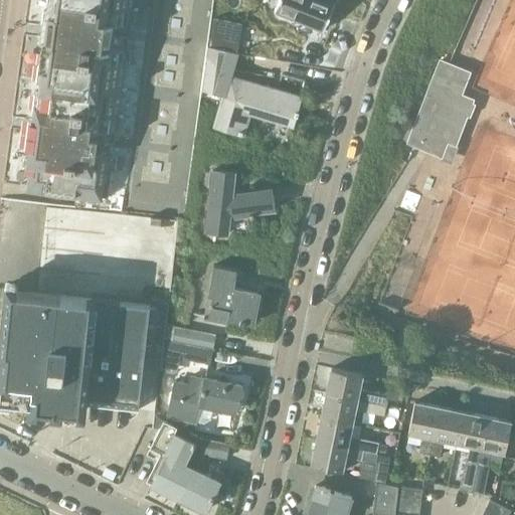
[(27,0),(3,183),(65,192),(63,209),(181,222),(184,223),(194,151),(201,93),(208,49),(214,0),(27,0)]
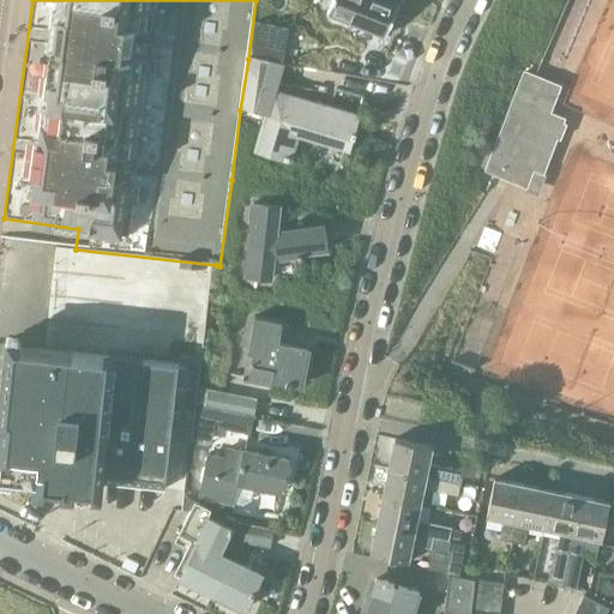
[(330,0),(325,13),(350,23),(383,36),(396,6),(387,2),(387,0),(330,0)]
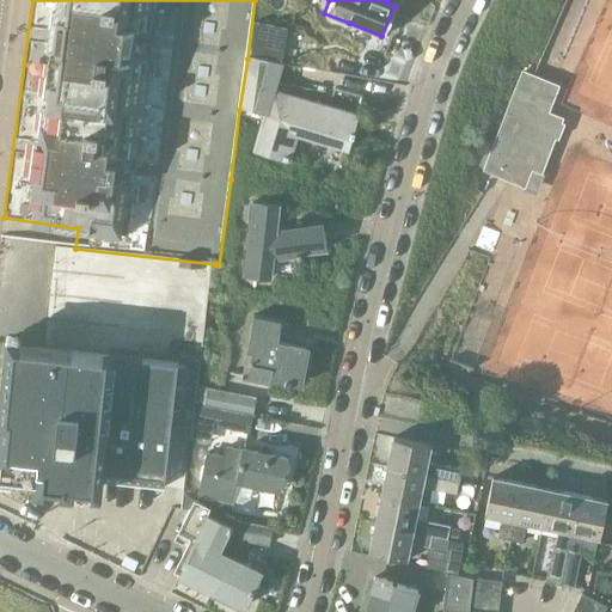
[(255,26),(249,59),(281,65),(288,32),(255,26)]
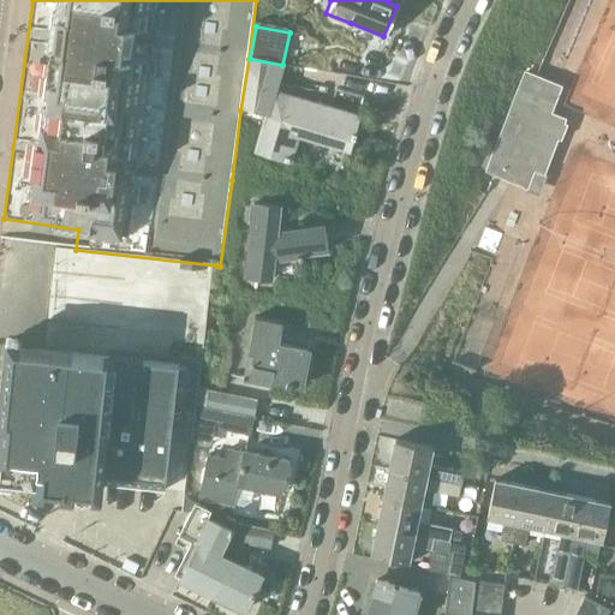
[(282,65),(250,59),(249,59),(240,111),(269,118),(258,156),(290,163),(297,137),(352,151),(360,119),(275,96),(284,66),(282,66),(282,65)]
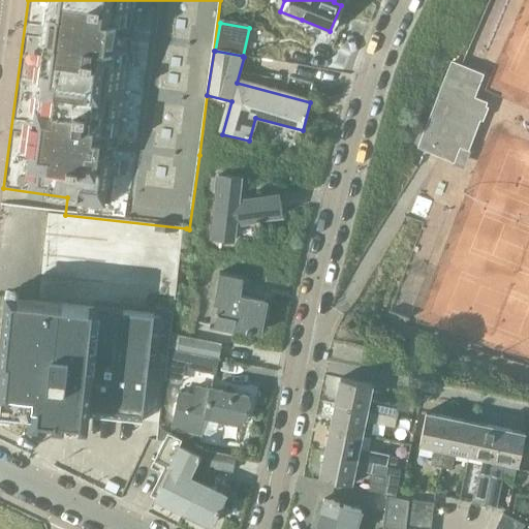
[(484,76),(460,67),(453,64),(419,150),(455,163),(460,148),(468,151),(480,121),(483,122),(488,110),(486,109),(487,104),(474,99),(484,76)]
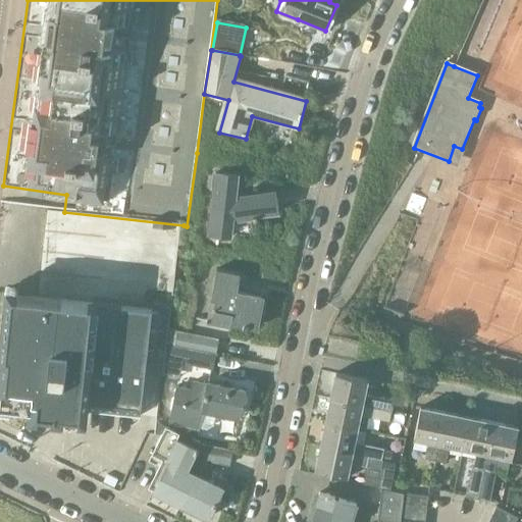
[(215,175),(213,196),(208,239),(231,242),(233,221),(278,215),(275,194),(236,200),(239,178),(215,175)]
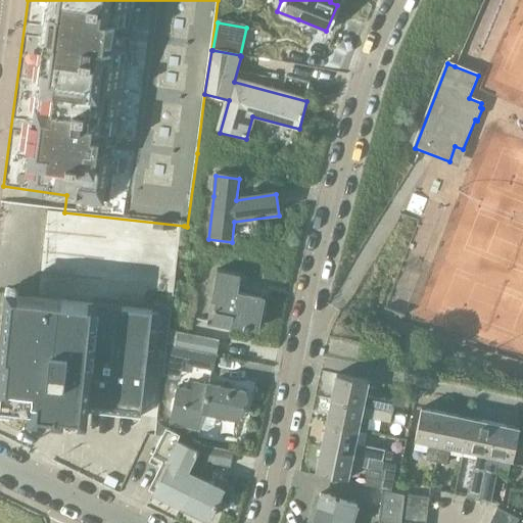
[(3,362),(0,387),(0,407),(18,410),(31,411),(30,414),(35,415),(56,417),(60,418),(60,416),(80,418),(81,412),(86,412),(87,412),(140,418),(145,365),(148,365),(162,367),(163,367),(164,362),(165,349),(179,232),(180,225),(152,222),(64,212),(47,210),(45,231),(37,298),(17,296),(10,295),(9,298),(9,305),(7,318),(7,326),(5,338),(4,346),(3,357),(3,358),(3,362)]
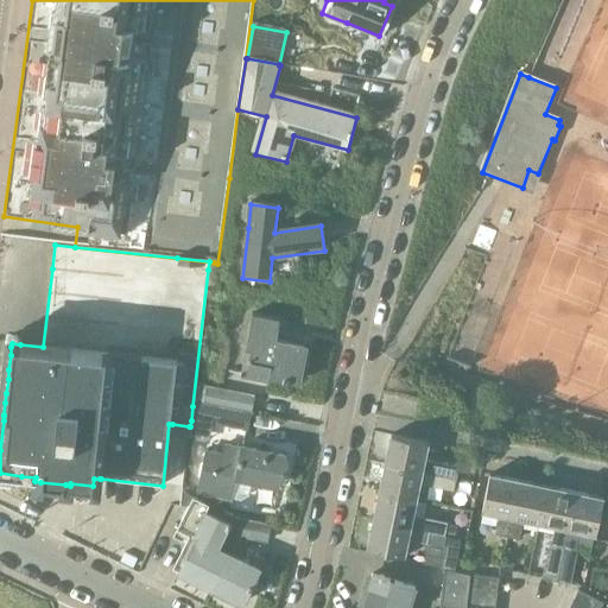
[(267,381),(270,379),(299,385),(306,348),(306,346),(276,340),(279,321),(252,315),(245,350),(240,375),(245,375),(245,377),(267,381)]
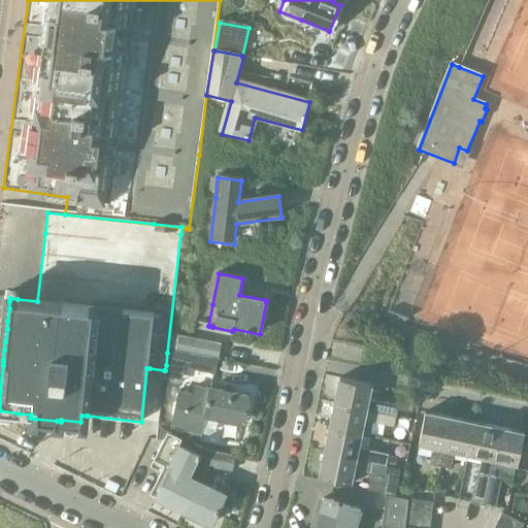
[(171,350),(170,353),(217,361),(220,344),(178,335),(172,334),(171,350)]
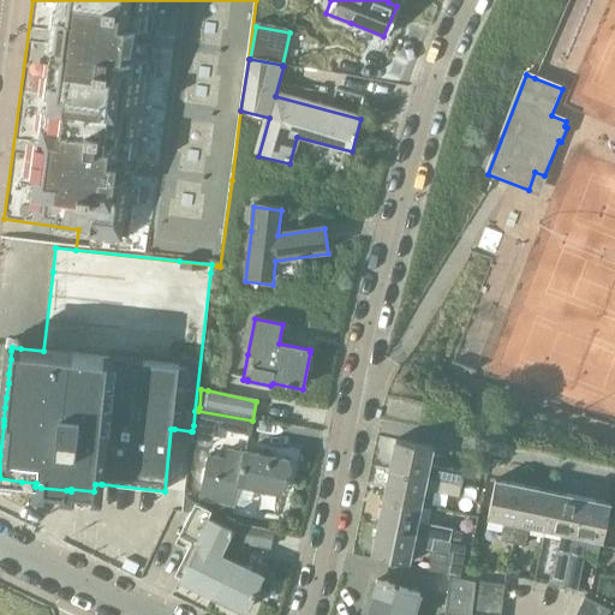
[(252,421),(198,411),(197,425),(249,436),(252,421)]
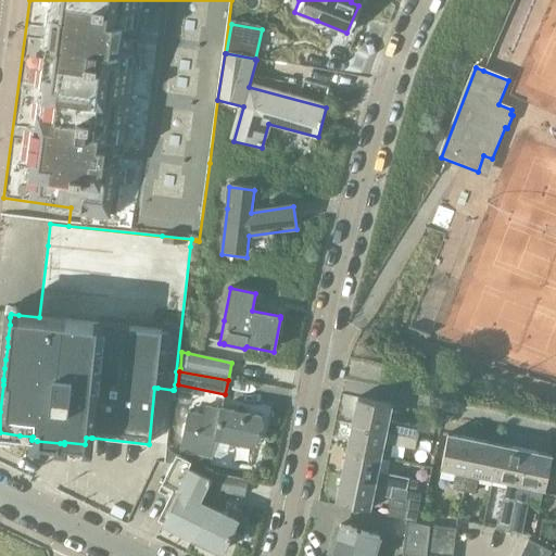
[(357,401),(352,428),(416,440),(419,427),(406,425),(406,427),(389,424),(392,408),(357,401)]
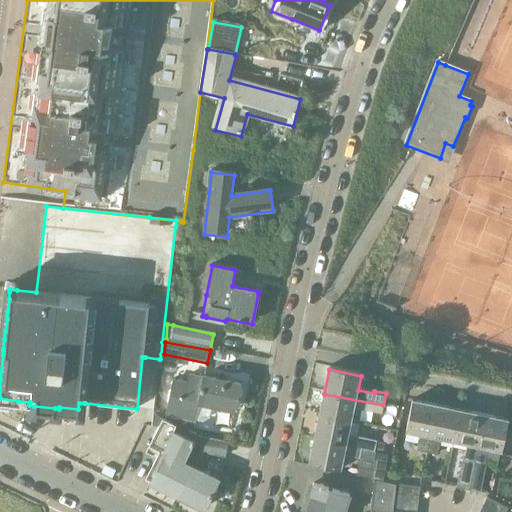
[(173,382),(166,416),(196,422),(203,423),(210,419),(213,407),(235,411),(240,385),(205,378),(204,380),(189,377),(187,385),(173,382)]
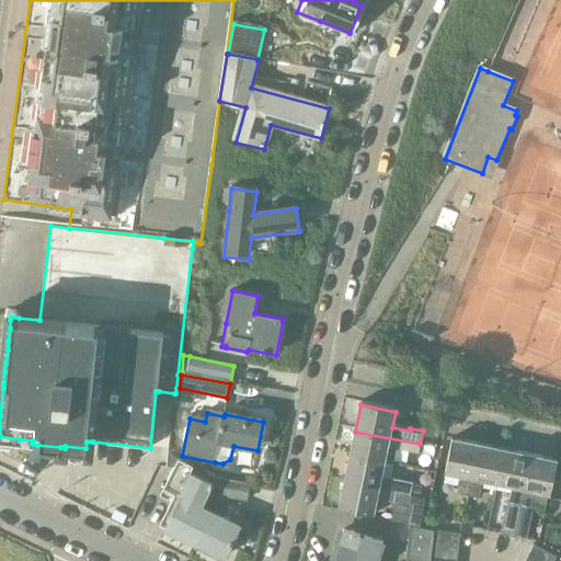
[(355,432),(351,458),(385,465),(388,449),(405,454),(405,450),(419,453),(420,444),(355,432)]
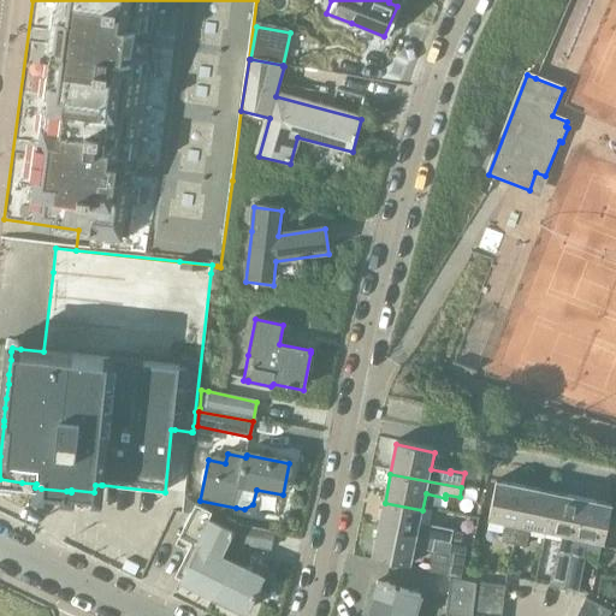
[(502,544),(514,546),(526,490),(496,484),(489,521),(505,525),(502,544)]
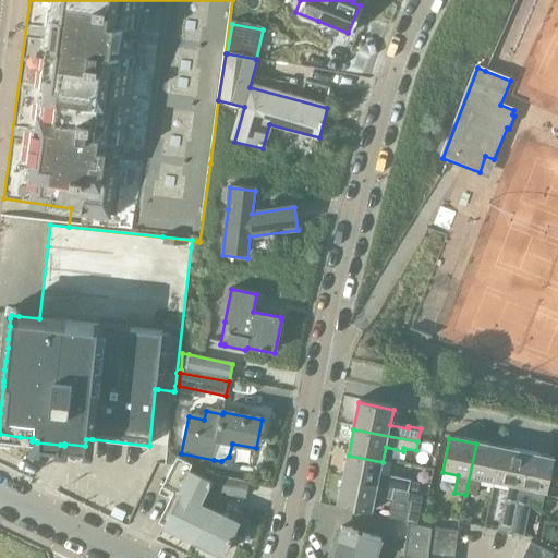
[(481,481),(495,483),(501,449),(476,444),(465,495),(476,497),(481,481)]
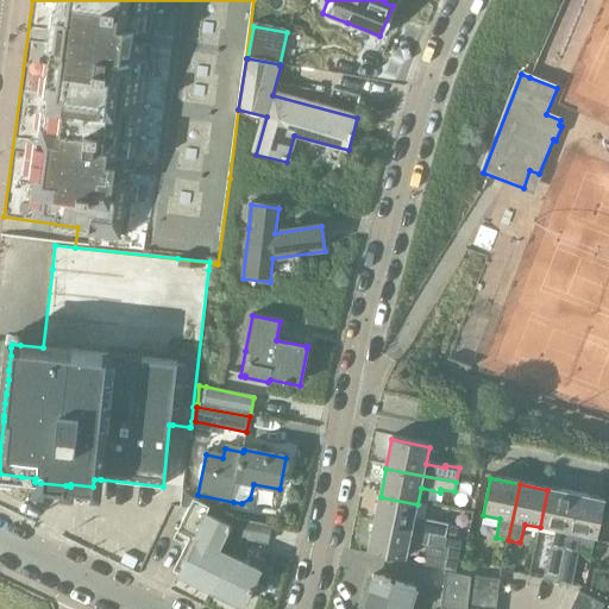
[(556,531),(552,550),(546,579),(558,582),(564,552),(576,496),(547,490),(540,527),(556,531)]
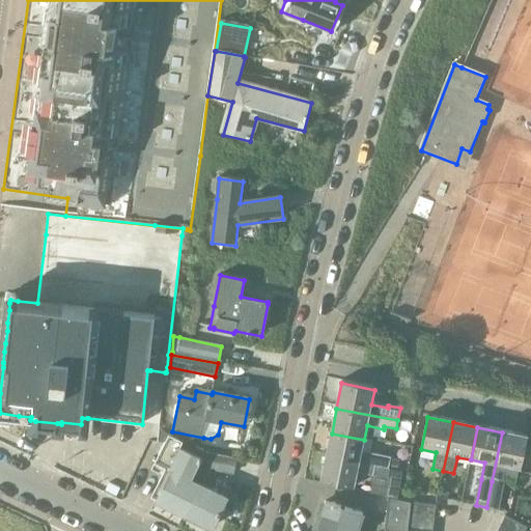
[(502,432),(492,481),(486,507),(486,508),(498,510),(503,483),(502,483),(506,467),(521,470),(527,438),(502,432)]
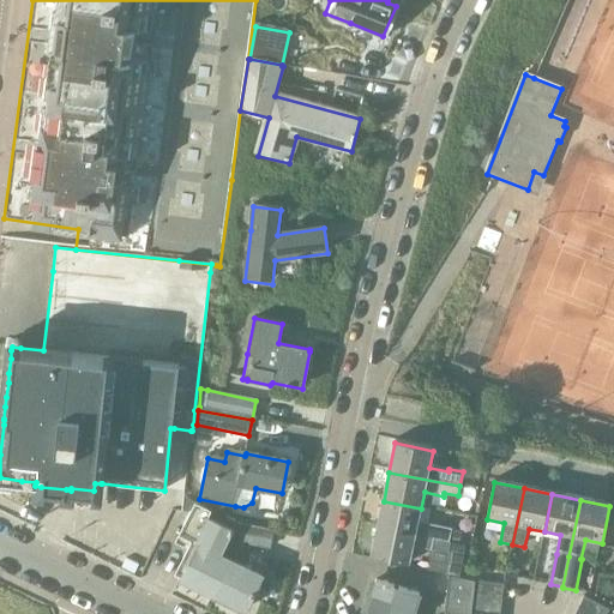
[(384,501),(378,529),(434,540),(435,537),(449,540),(451,528),(438,525),(437,529),(417,524),(421,509),(384,501)]
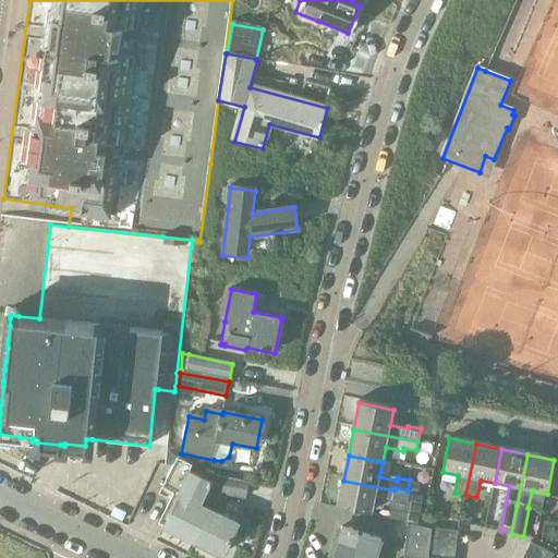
[(165,528),(194,542),(209,510),(201,506),(209,486),(210,486),(213,482),(189,470),(192,463),(178,457),(165,484),(177,490),(167,510),(172,512),(165,528)]
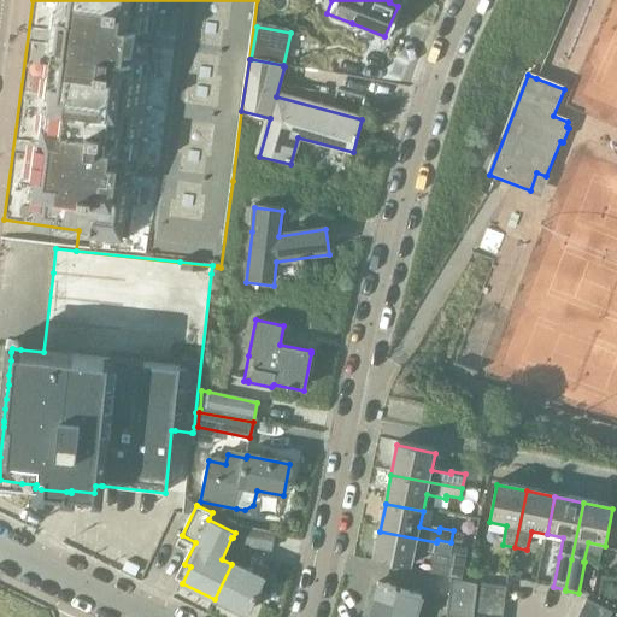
[(241,527),(239,545),(233,558),(246,564),(253,548),(270,552),(275,533),(241,527)]
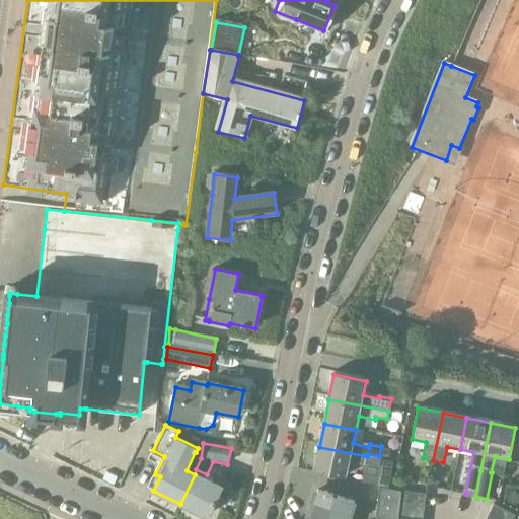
[(367,456),(319,447),(314,471),(346,477),(349,463),(366,466),(367,456)]
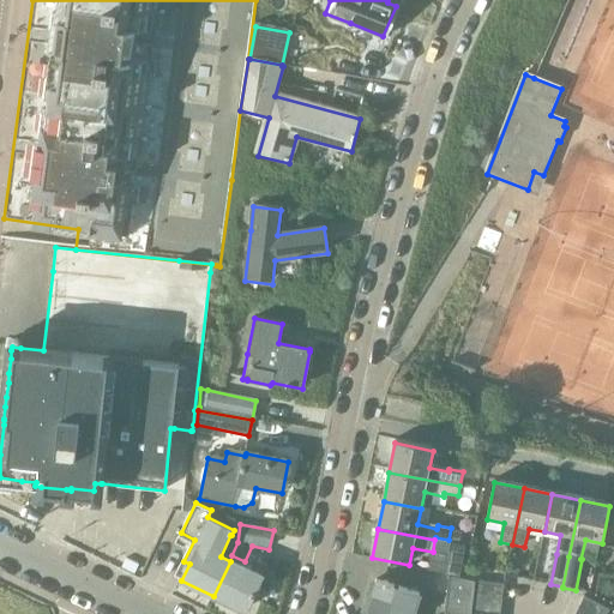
[(447,564),(445,572),(459,575),(464,546),(458,545),(451,543),(449,555),(447,564)]
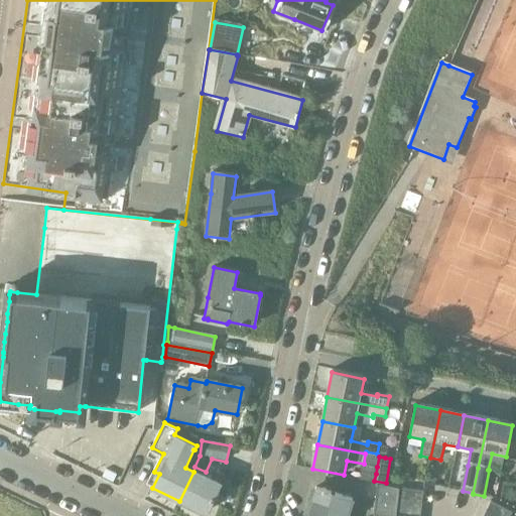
[(194,472),(179,501),(191,507),(192,512),(200,515),(204,512),(207,514),(222,485),(194,472)]
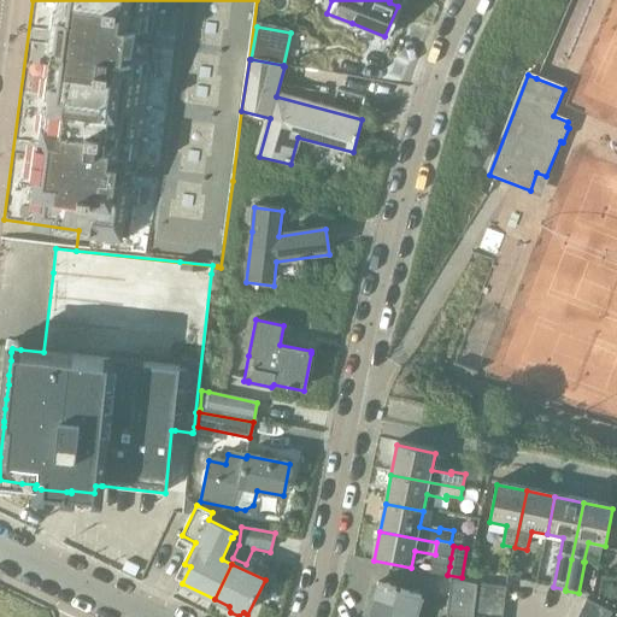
[(474,616),(475,616),(476,601),(479,587),(476,585),(450,579),(445,616),(474,616)]
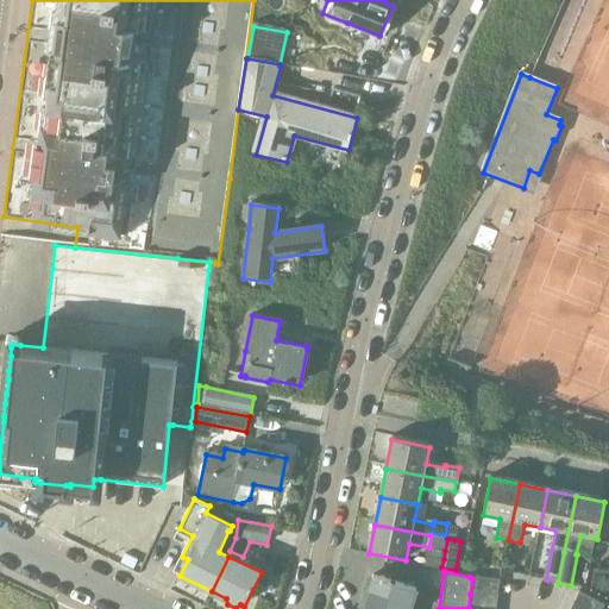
[(409,608),(415,591),(375,577),(364,608),(409,608)]
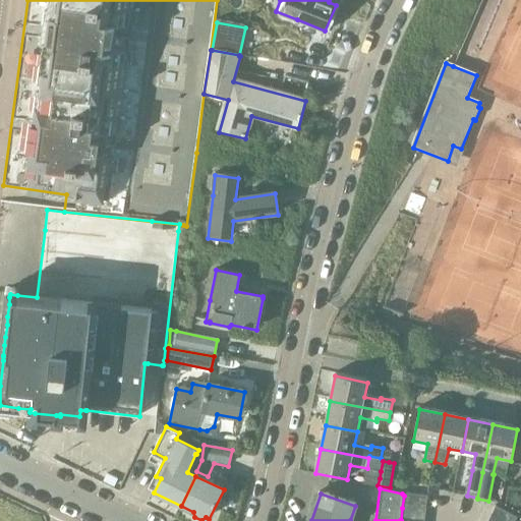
[(426,499),(404,496),(402,508),(424,511),(426,499)]
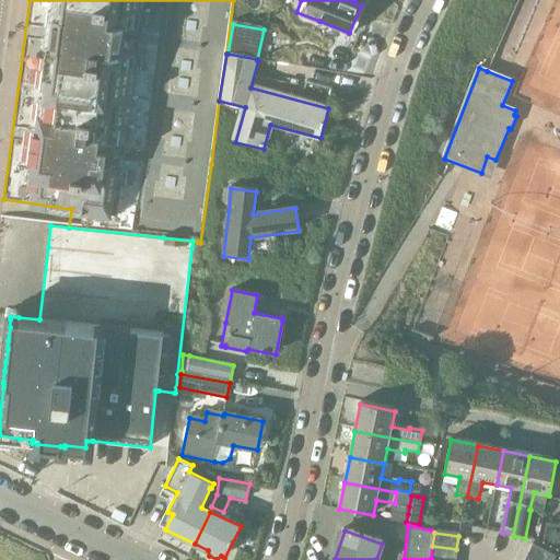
[(533,545),(527,556),(536,559),(553,559),(557,557),(533,545)]
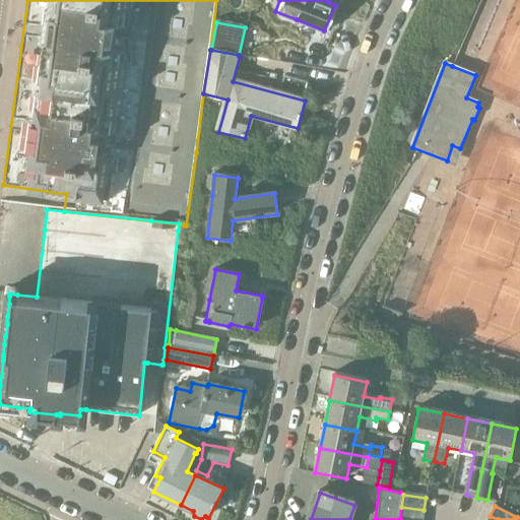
[(406,519),(423,519),(424,510),(401,507),(400,519),(406,519)]
